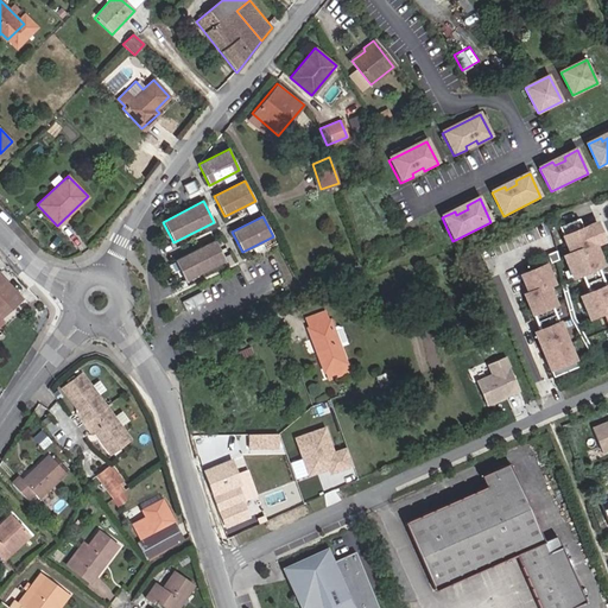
[(563,253),(572,278),(607,264),(600,244),(607,241),(599,219),(562,233),(569,251),(563,253)]
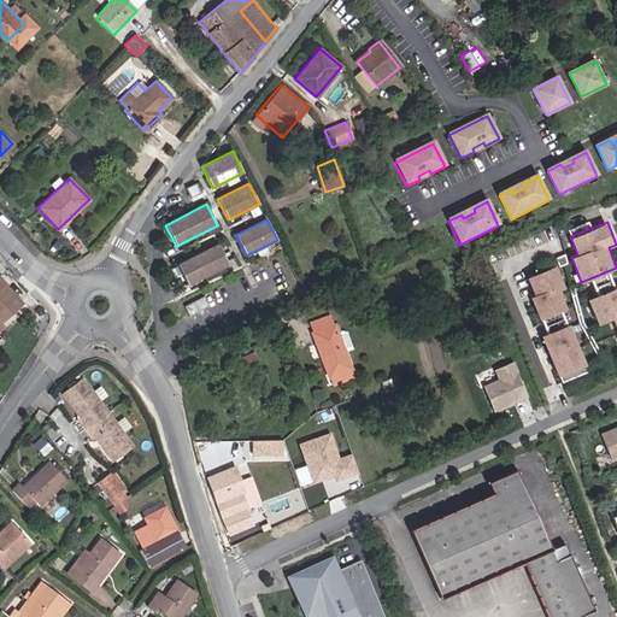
[(187,286),(228,264),(218,244),(177,264),(187,286)]
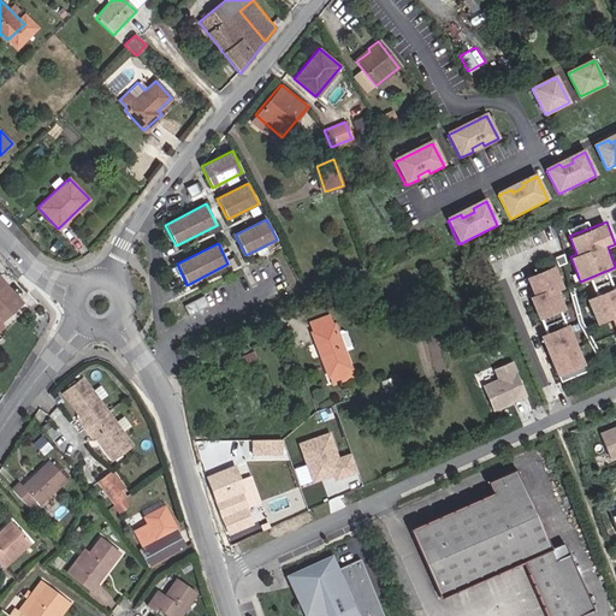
[(560,289),(564,288),(556,264),(527,276),(533,294),(529,295),(539,319),(567,308),(560,289)]
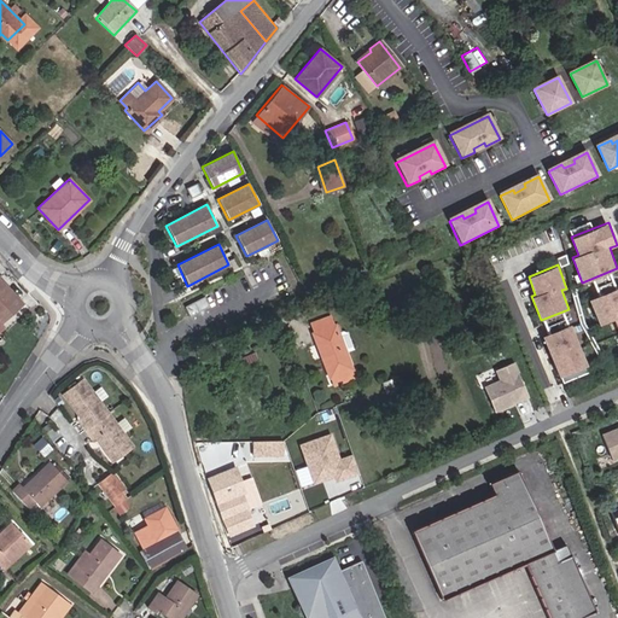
[(1,324),(22,304),(0,279),(0,330),(4,326),(1,324)]
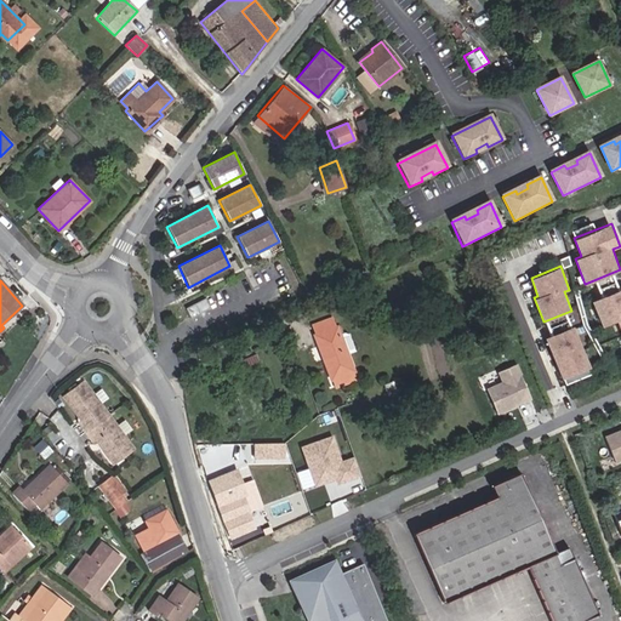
[(620,288),(592,300),(602,326),(619,320),(620,328),(620,288)]
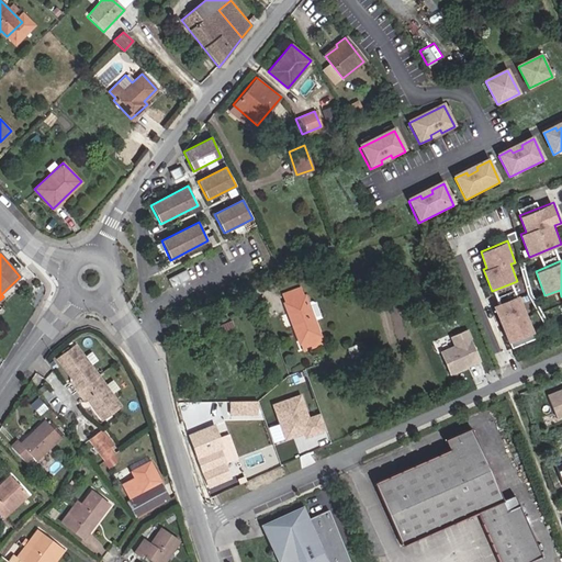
[(190,279),(186,270),(168,279),(172,288),(190,279)]
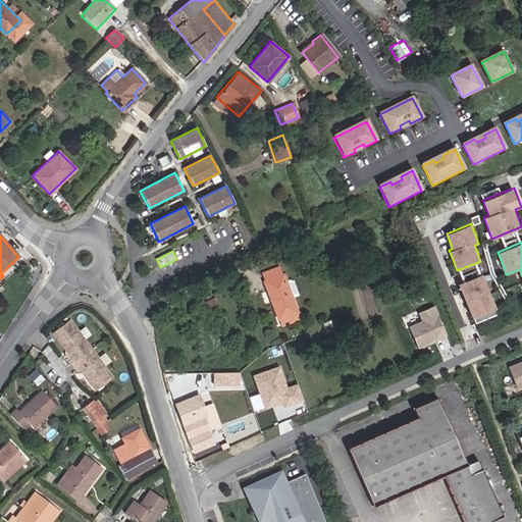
[(499,314),(483,273),(459,282),(474,323),(499,314)]
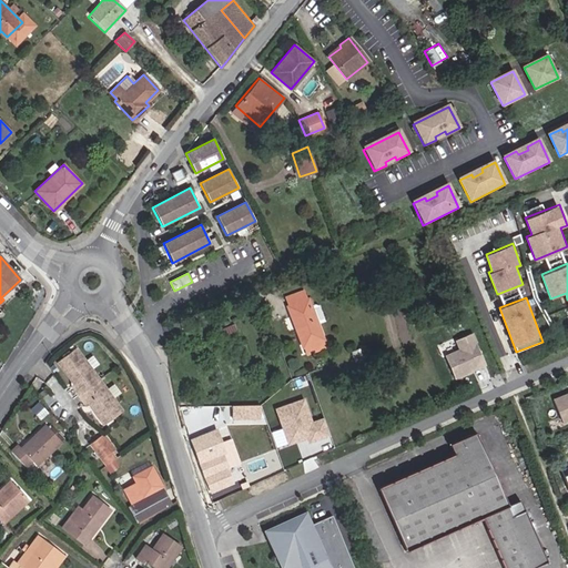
[(322,341),(324,340),(317,323),(325,321),(320,306),(315,304),(311,306),(308,298),(286,306),(301,348),(303,347),(306,355),(325,348),(322,341)]
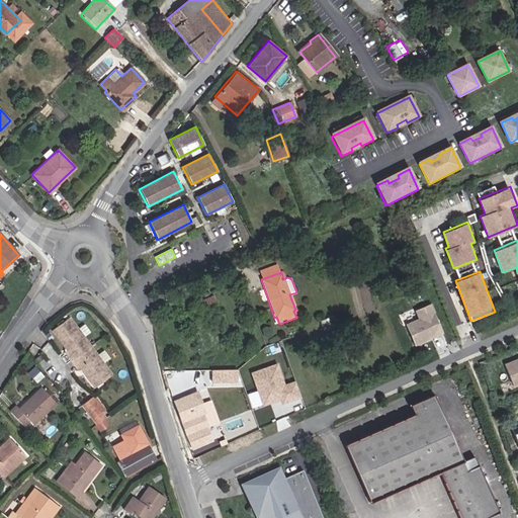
[(419,317),(406,323),(416,345),(445,333),(432,301),(415,310),(419,317)]
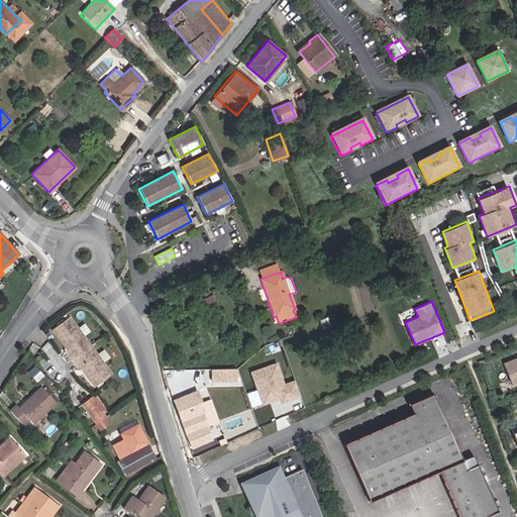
[(96,392),(113,381),(74,323),(57,335),(71,356),(69,357),(79,373),(81,371),(96,392)]
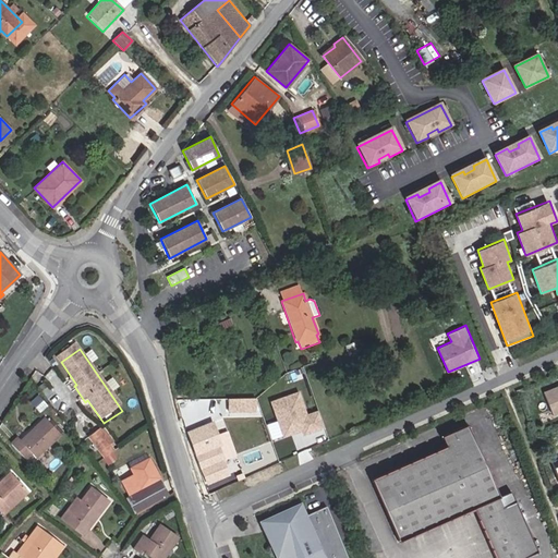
[(557,410),(557,386),(545,392),(553,412),(557,410)]
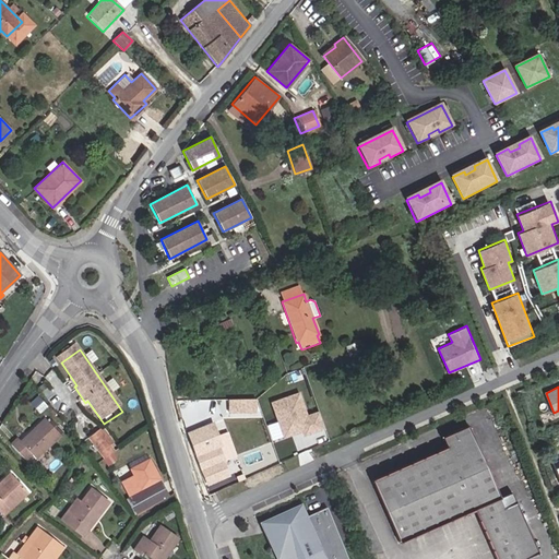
[(290,409),(302,405),(298,394),(286,399),(290,409)]
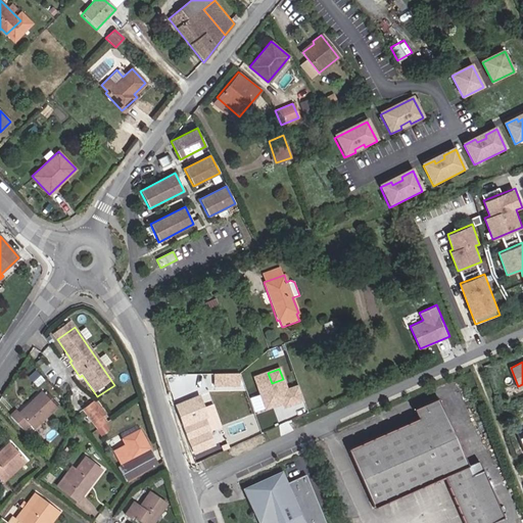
[(36,384),(42,380),(33,370),(27,375),(36,384)]
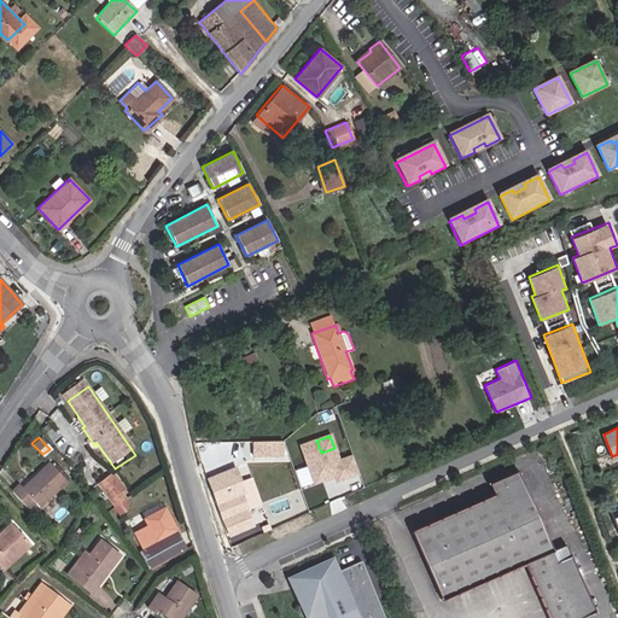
[(39,507),(68,481),(50,462),(23,488),(19,484),(11,491),(28,508),(35,502),(39,507)]
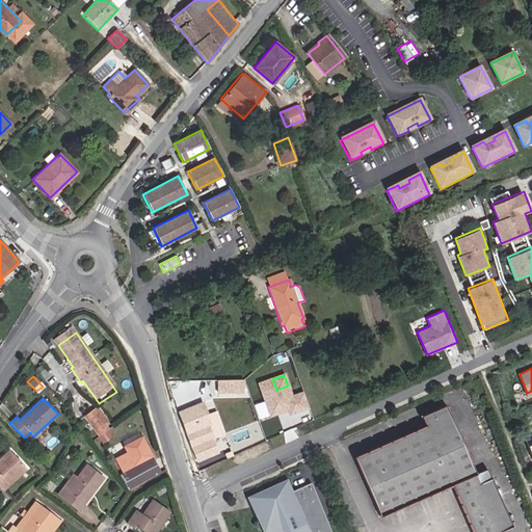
[(213,425),(211,425),(203,403),(179,411),(197,461),(219,453),(217,449),(221,448),(213,425)]
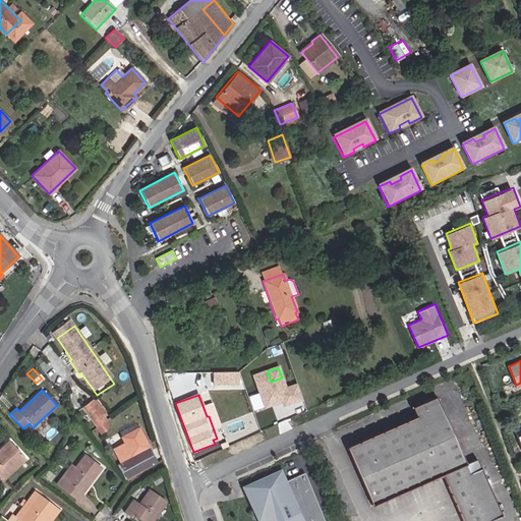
[(486,510),(470,473),(460,450),(437,396),(412,408),(416,416),(347,448),(372,507),(443,475),(463,520),(489,520),(503,516),(498,506),(486,510)]
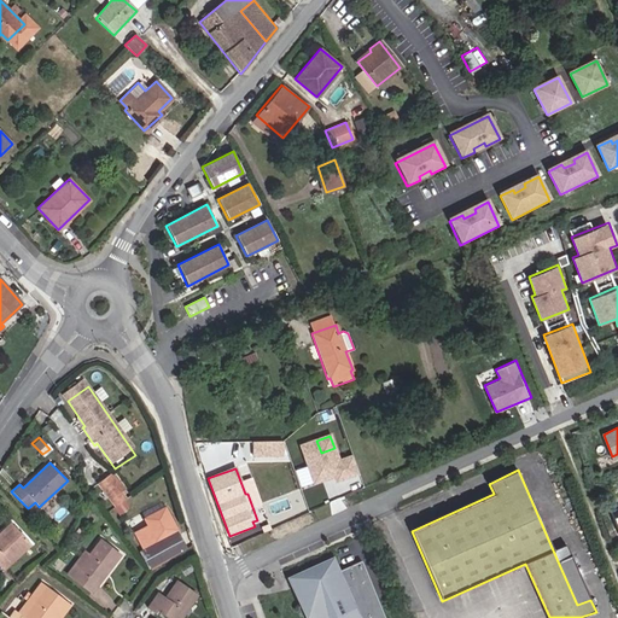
[(120,495),(124,493),(117,482),(112,485),(120,495)]
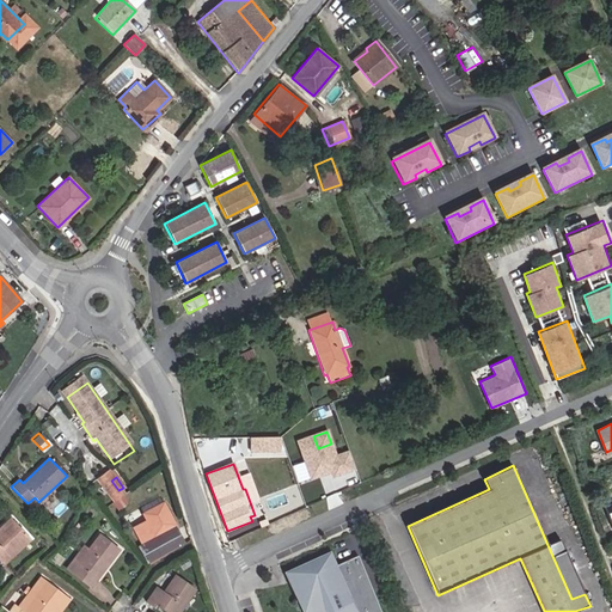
[(121,494),(118,490),(111,481),(110,478),(99,485),(110,502),(121,494)]
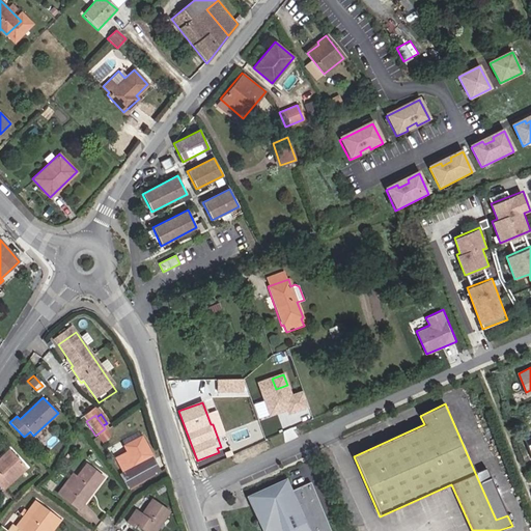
[(120,440),(123,445),(141,436),(138,430),(120,440)]
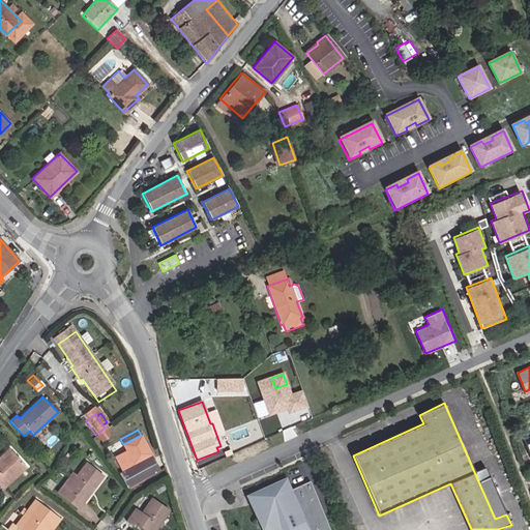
[(102,442),(111,437),(108,431),(98,436),(102,442)]
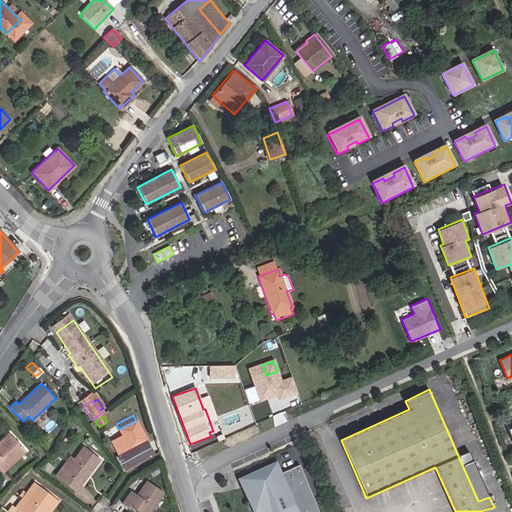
[(119,454),(147,440),(136,420),(119,429),(123,435),(112,441),(119,454)]
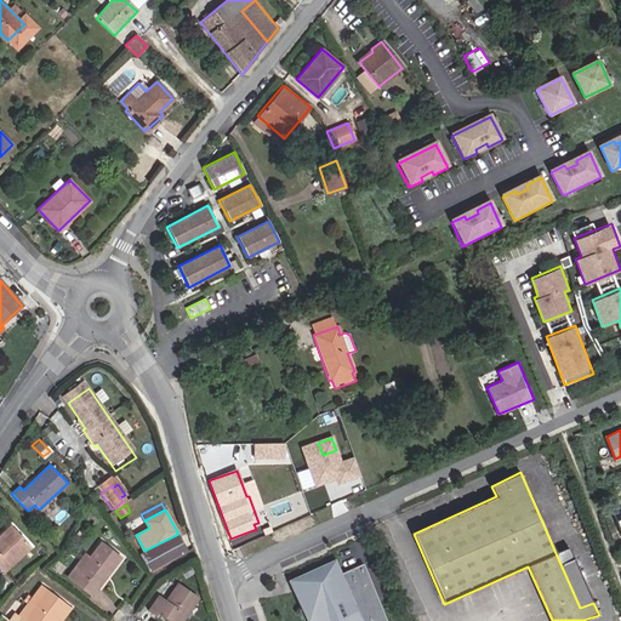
[(0,569),(1,570),(4,573),(32,547),(11,525),(0,535),(0,569)]
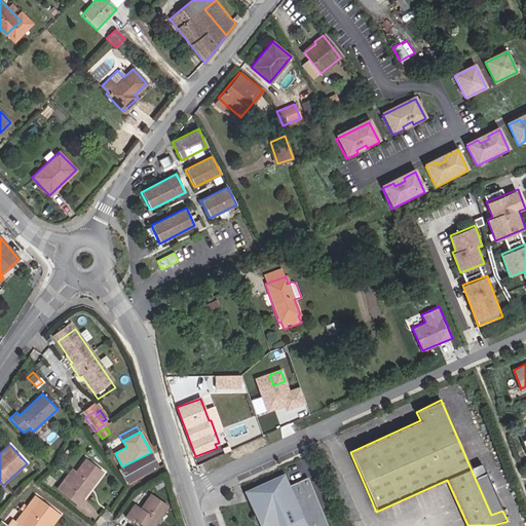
[(120,471),(126,483),(158,466),(152,454),(120,471)]
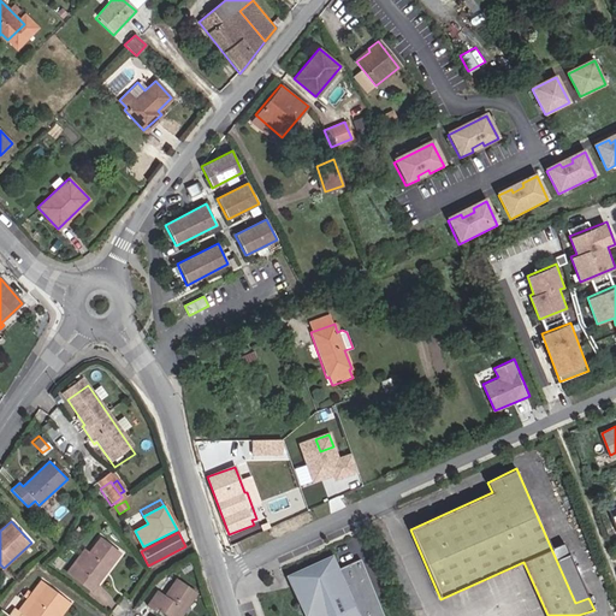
[(66,572),(92,591),(120,554),(100,538),(88,552),(83,549),(66,572)]
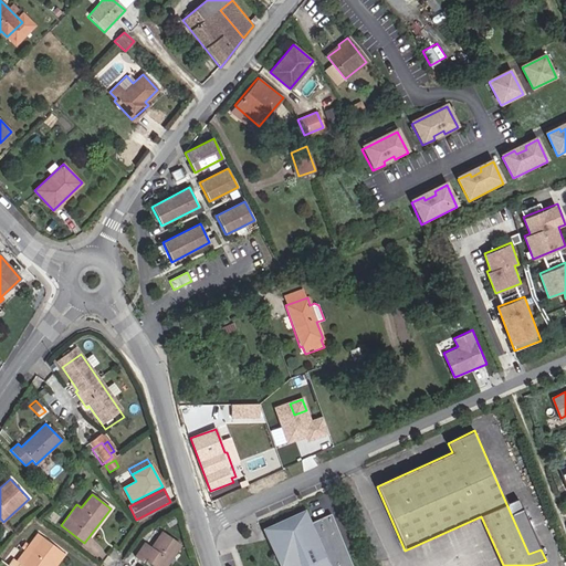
[(528,554),(541,549),(523,510),(511,514),(528,554)]
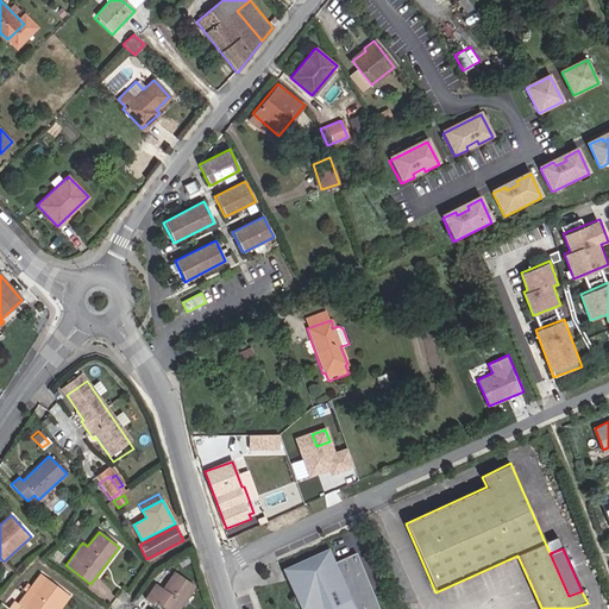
[(313,608),(381,608),(360,553),(339,562),(334,550),(287,567),(292,579),(294,588),(296,588),(314,601),(313,608)]
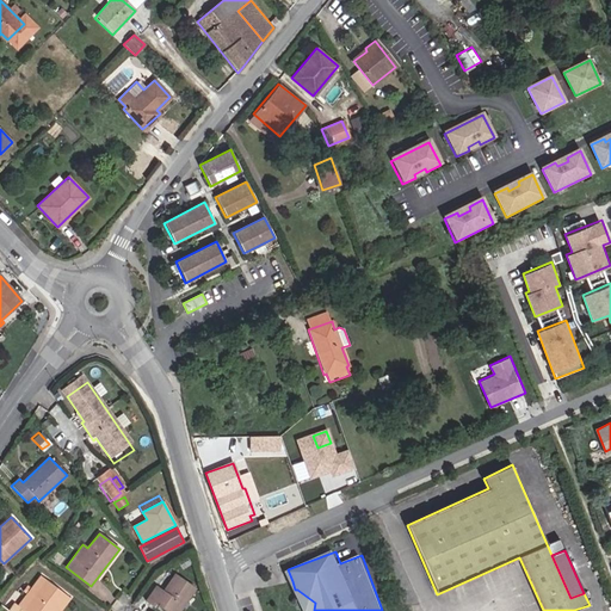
[(176,562),(181,571),(192,563),(187,555),(176,562)]
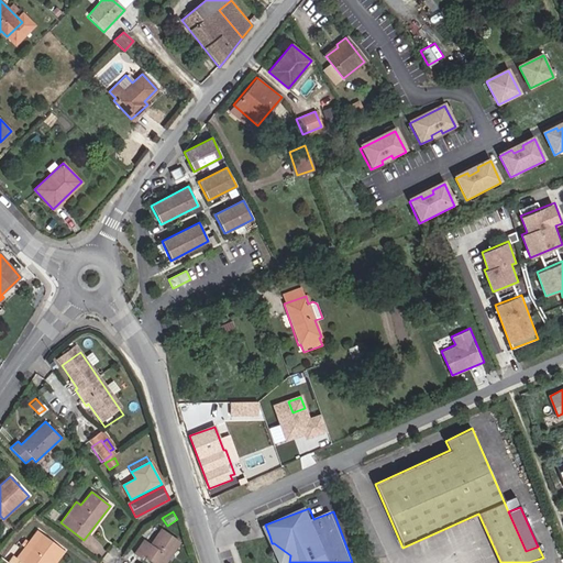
[(143,555),(153,562),(165,562),(180,542),(162,528),(150,544),(144,540),(133,554),(140,559),(143,555)]
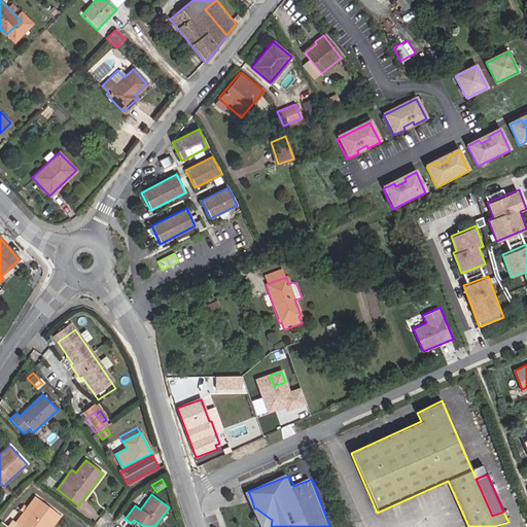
[(15,523),(21,526),(40,500),(35,496),(15,523)]
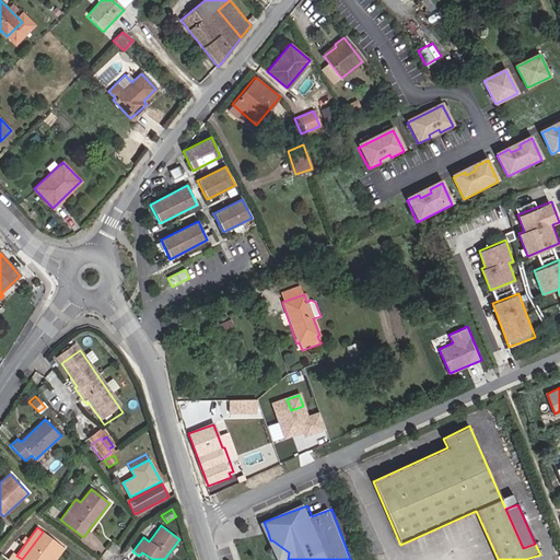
[(49,559),(61,545),(43,532),(22,559),(16,556),(13,552),(8,559),(7,559),(49,559)]
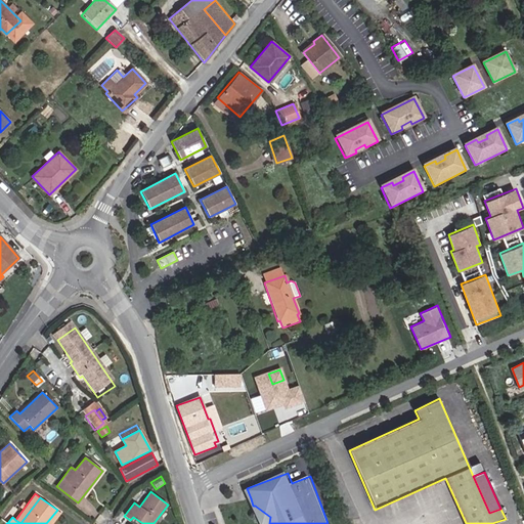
[(46,523),(51,523),(60,512),(57,510),(46,523)]
